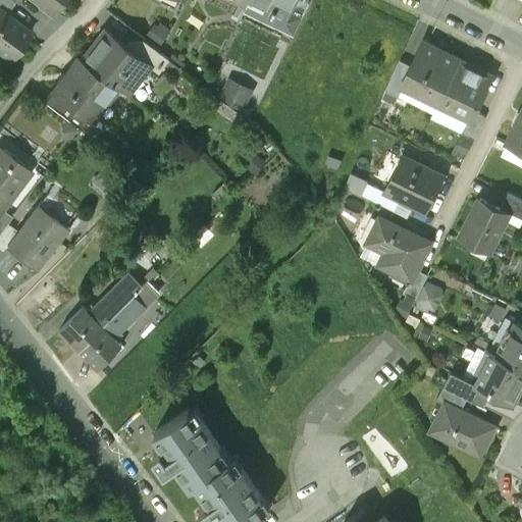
[(0,0),(0,9),(6,15),(15,4),(9,0),(0,0)]
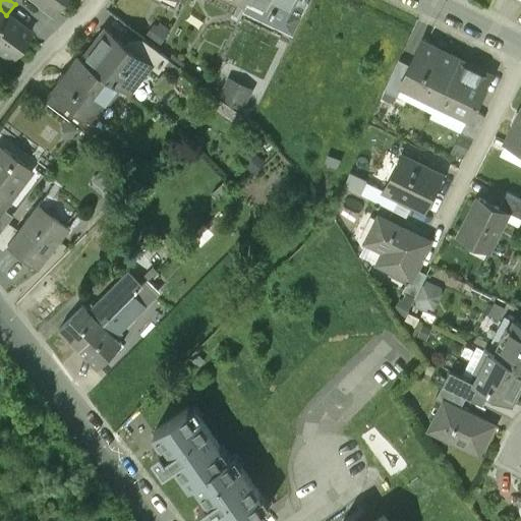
[(32,0),(55,17),(68,0),(32,0)]
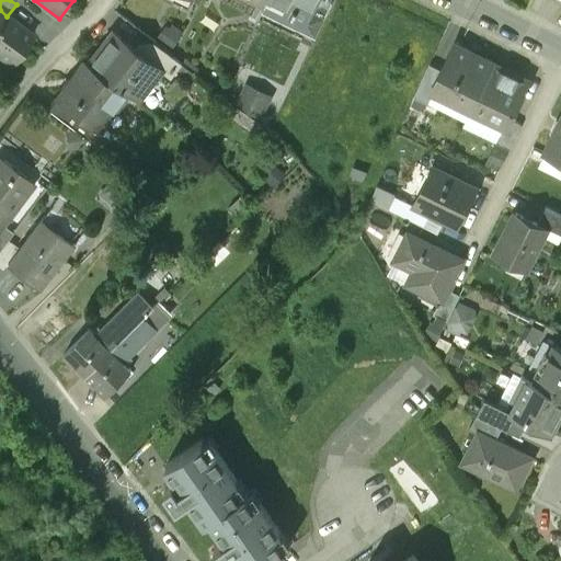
[(319,0),(268,0),(266,6),(299,22),(301,22),(305,22),(308,21),(310,20),(312,15),(319,0)]
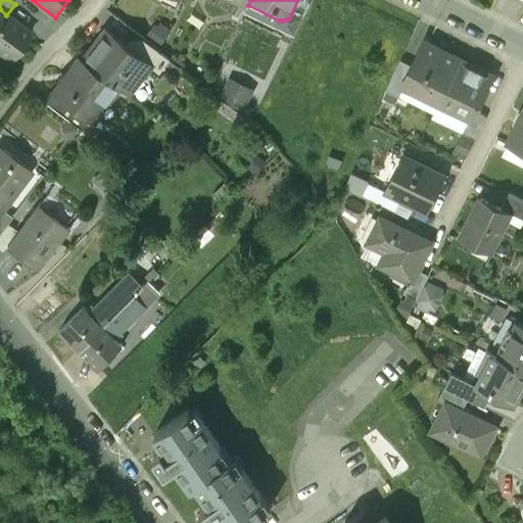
[(312,0),(297,0),(291,14),(302,19),(312,0)]
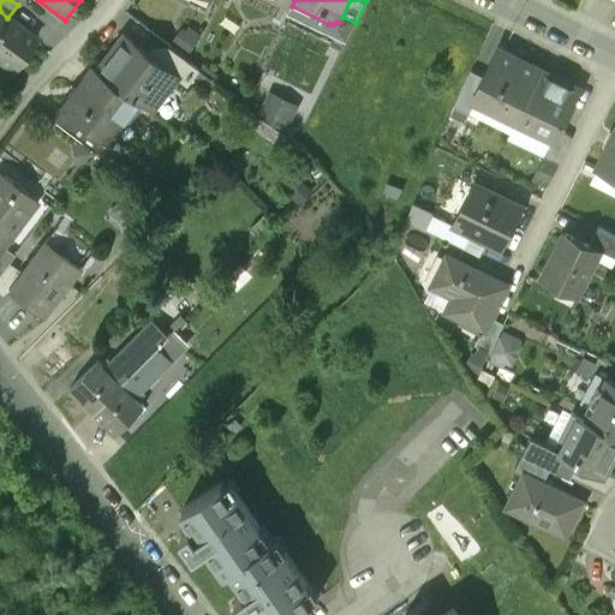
[(0,63),(13,73),(39,41),(7,18),(0,11),(0,63)]
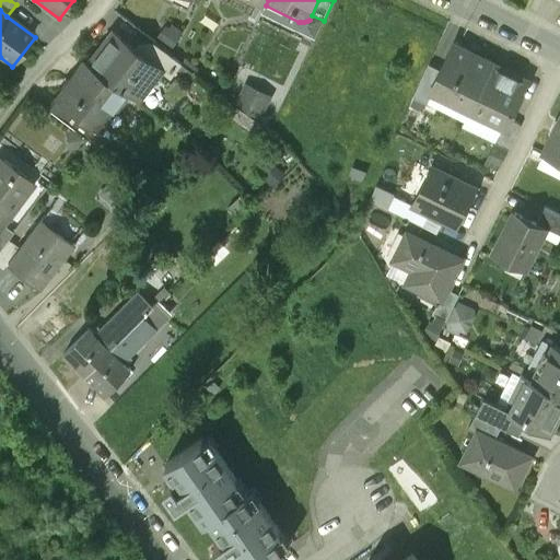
[(114,35),(90,66),(91,67),(128,95),(138,103),(161,72),(142,58),(147,54),(138,47),(135,50),(114,35)]
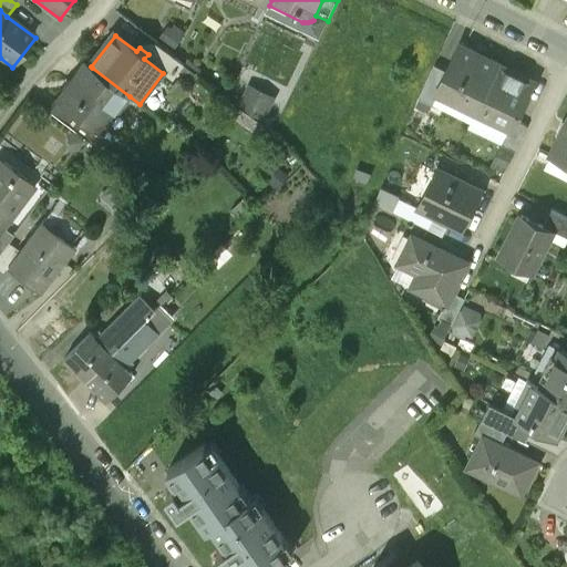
[(144,59),(163,73),(173,81),(184,66),(155,44),(148,54),(144,59)]
